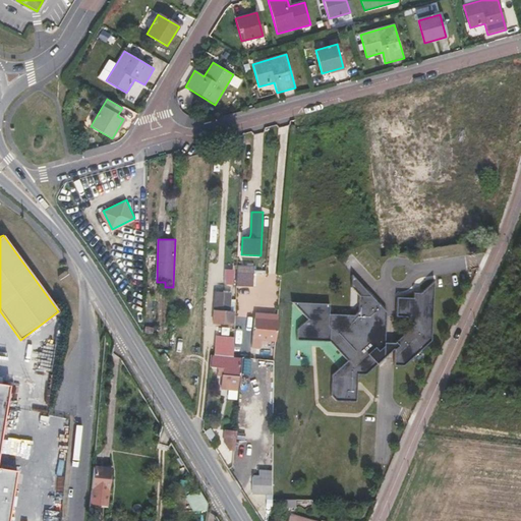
[(236,280),(253,281),(254,265),(237,265),(236,280)]
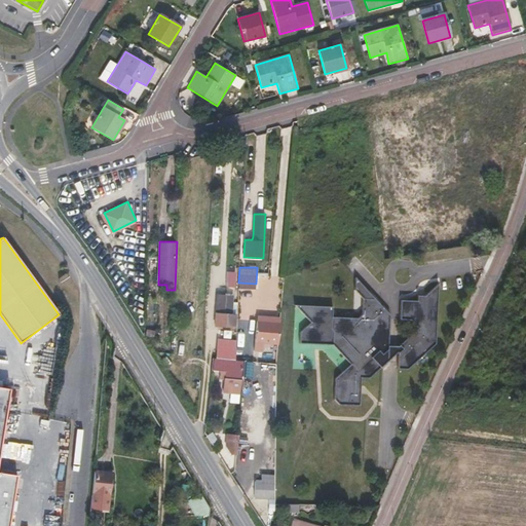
[(354,290),(359,295),(372,295),(355,277),(354,290)]
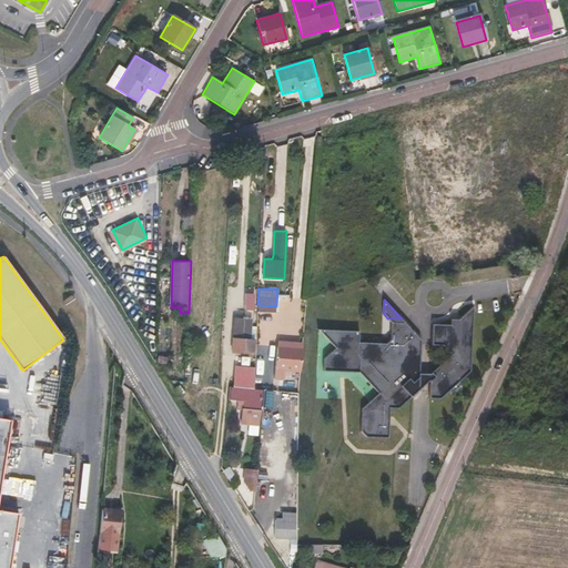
[(452,354),(432,373),(435,376),(430,381),(430,382),(429,398),(440,398),(470,371),(474,306),(459,320),(450,320),(450,325),(433,324),(433,345),(444,345),(452,354)]
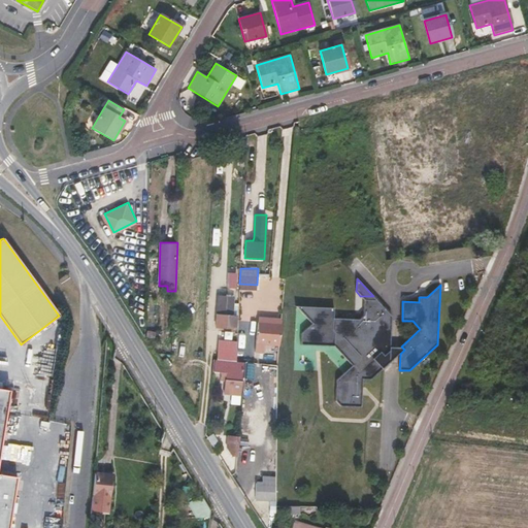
[(235,296),(219,295),(218,327),(234,328),(235,296)]
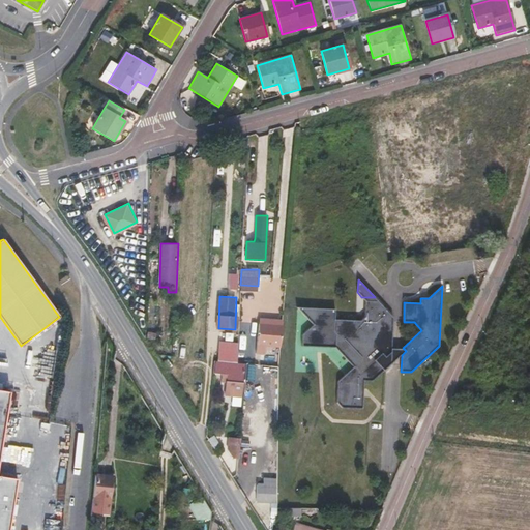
[(335,308),(297,307),(313,325),(302,334),(302,346),(335,347),(354,366),(339,381),(337,402),(343,408),(363,409),(364,381),(373,381),(384,370),(376,360),(382,353),(386,357),(391,352),(391,348),(393,318),(383,306),(379,306),(379,301),(365,301),(364,317),(360,320),(335,319),(335,308)]
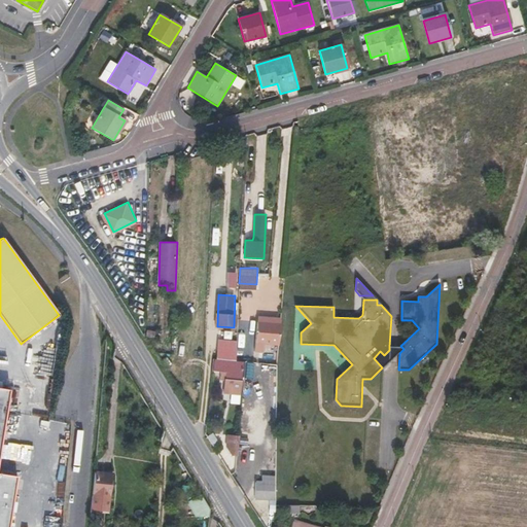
[(267,352),(267,344),(281,345),(282,324),(259,323),(258,352),(267,352)]
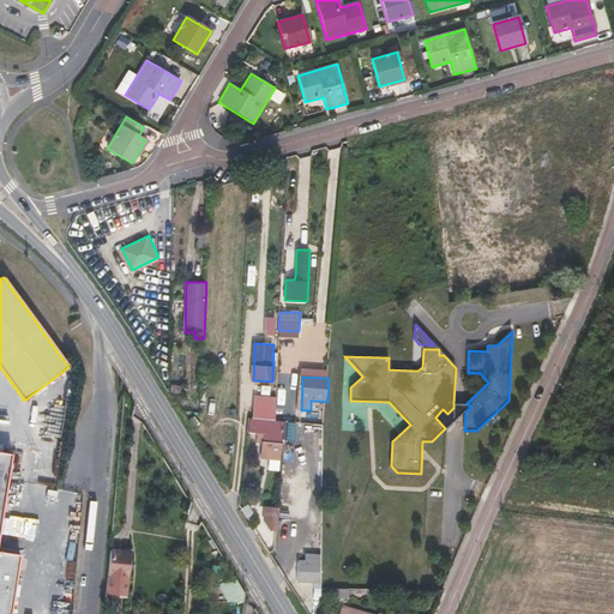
[(265,419),(270,419),(271,401),(252,399),(251,417),(265,419)]
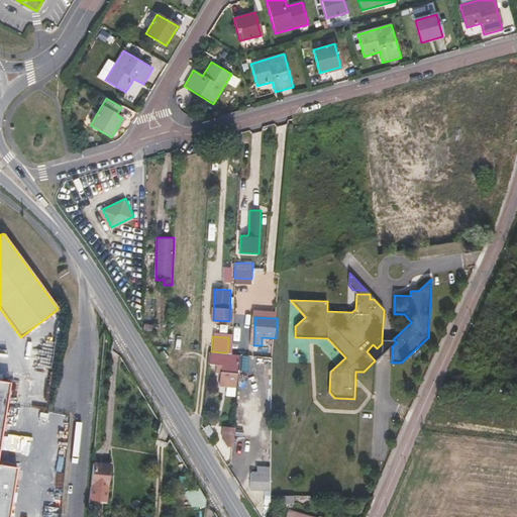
[(387,340),(382,339),(382,343),(377,348),(373,344),(367,351),(375,360),(387,350),(390,346),(392,347),(392,346),(396,342),(393,339),(392,340),(387,340)]
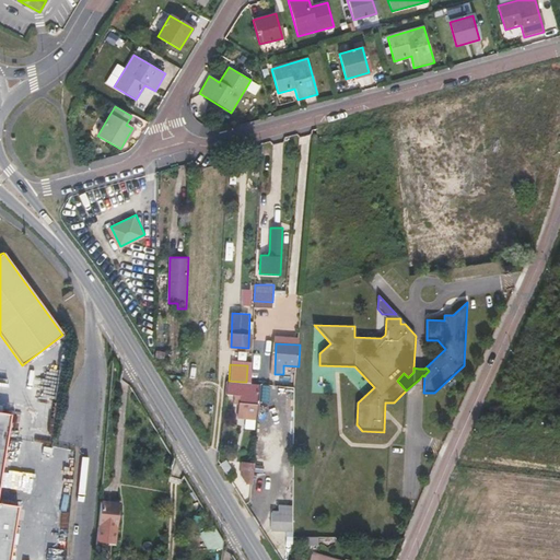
[(228,381),(226,393),(234,394),(234,404),(240,404),(238,418),(257,420),(260,385),(242,383),(242,382),(229,381),(228,381)]
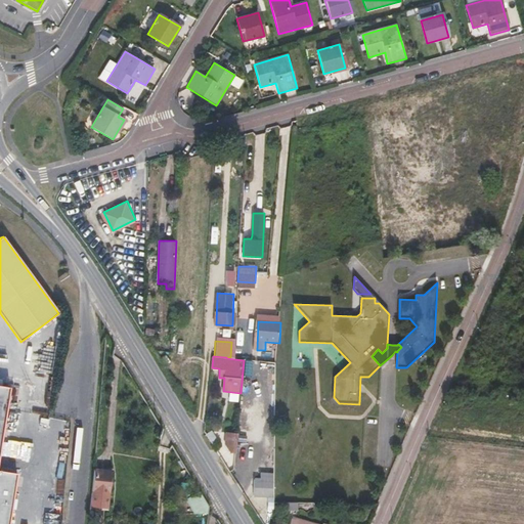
[(9,388),(0,386),(0,523),(8,523),(16,475),(0,472),(0,448),(6,410),(9,388)]
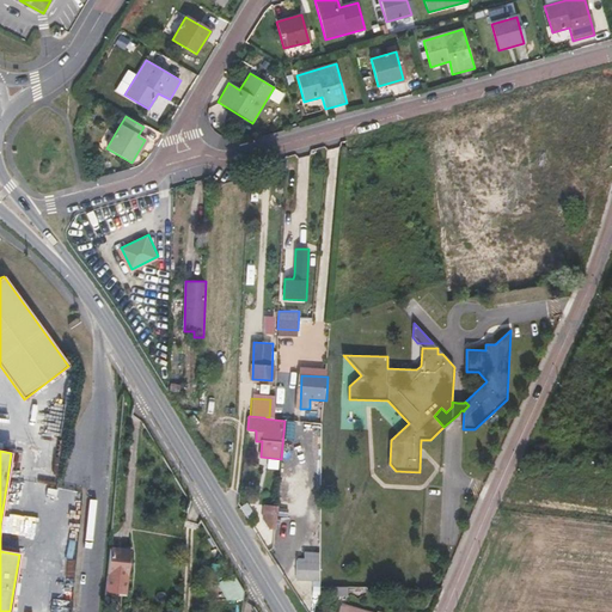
[(283,469),(281,502),(298,503),(300,469),(283,469)]
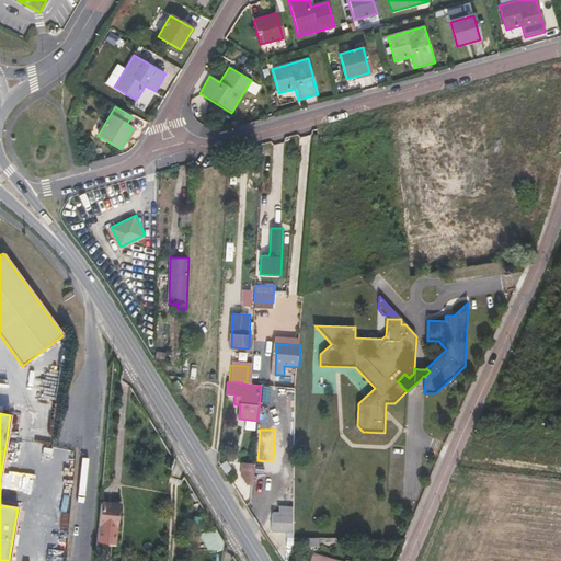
[(240,482),(251,484),(255,465),(244,461),(240,482)]
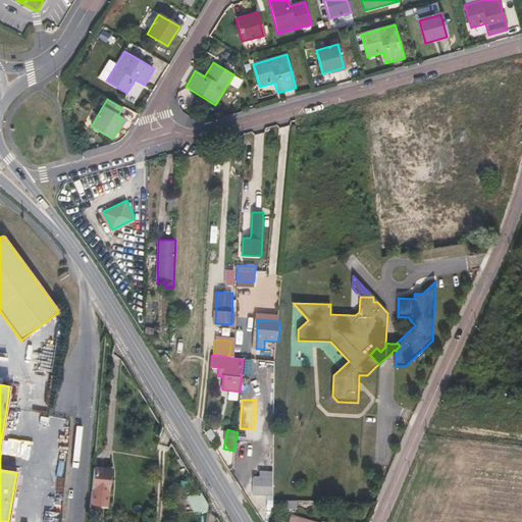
[(198,439),(194,442),(200,453),(204,450),(198,439)]
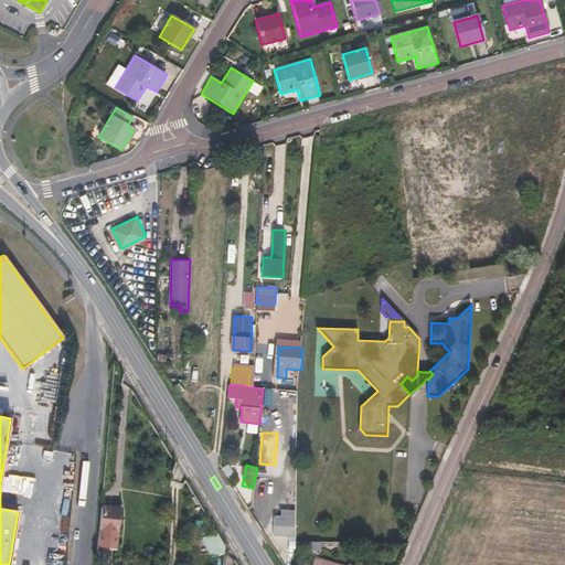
[(242,479),(243,477),(230,476),(228,490),(234,497),(241,498),(242,479)]
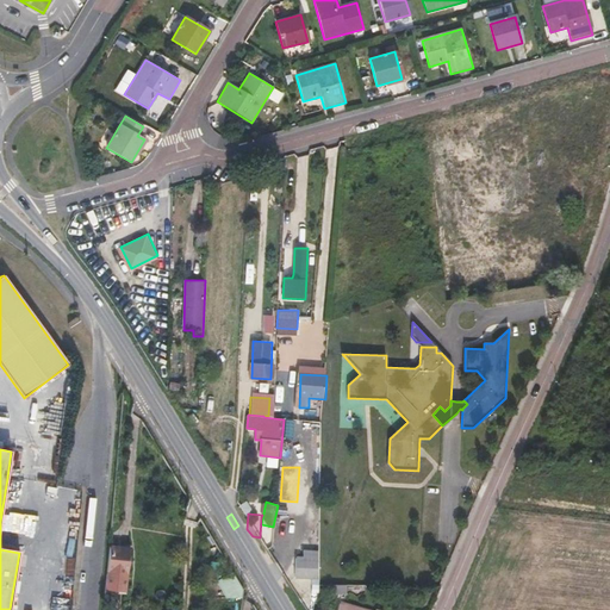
[(130,548),(107,546),(104,586),(104,589),(125,591),(130,548)]
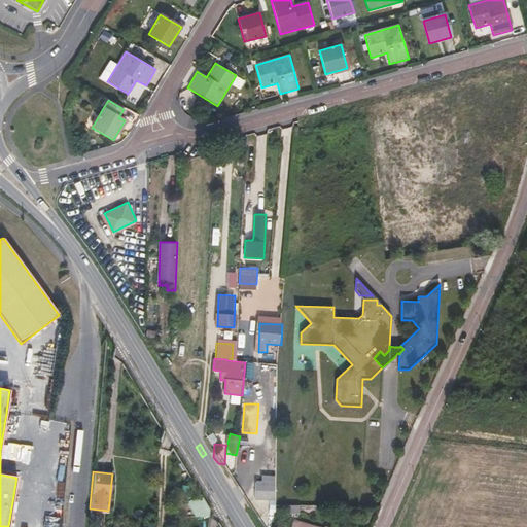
[(262,475),(262,480),(255,480),(255,498),(275,499),(276,475),(262,475)]
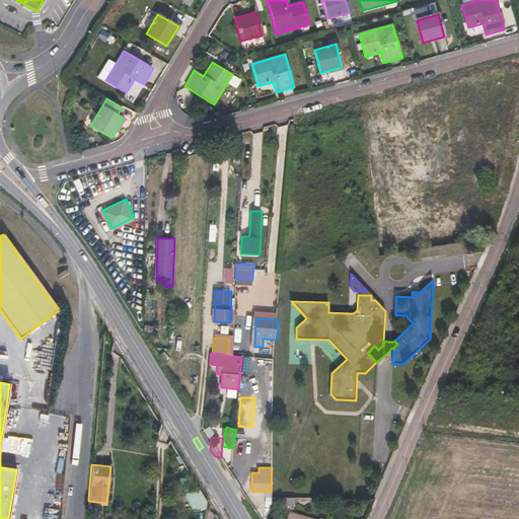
[(189,508),(205,508),(205,492),(190,492),(189,508)]
